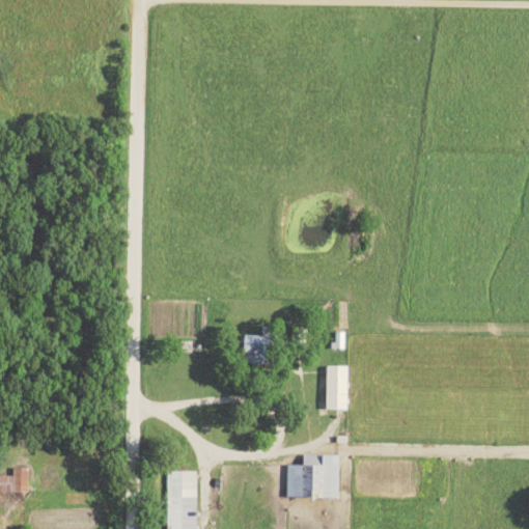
[(346,347),(346,332),(336,332),(337,342),(333,342),(333,347),(346,347)]
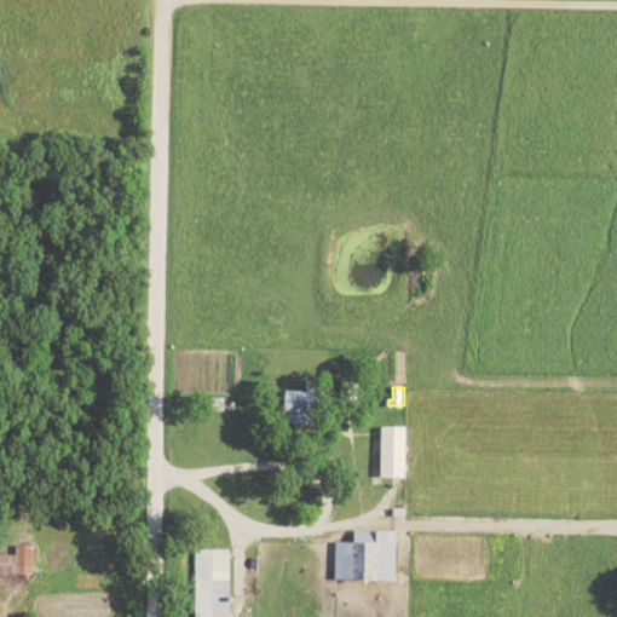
[(306,424),(307,391),(281,390),(280,422),(306,424)]
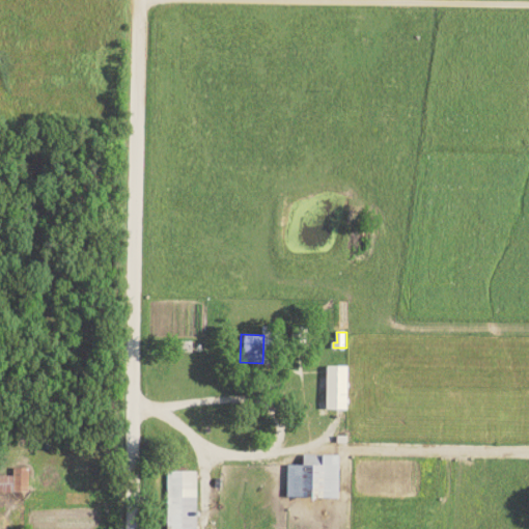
[(325,409),(346,409),(347,365),(326,365),(325,409)]
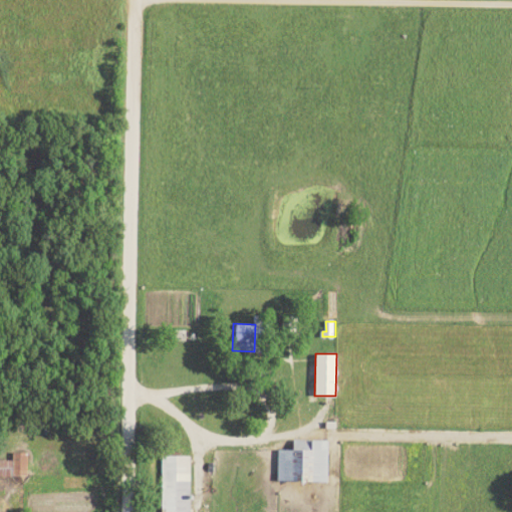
[(328,440),(292,439),(291,449),(277,449),(277,480),(306,481),(327,481),(328,440)]
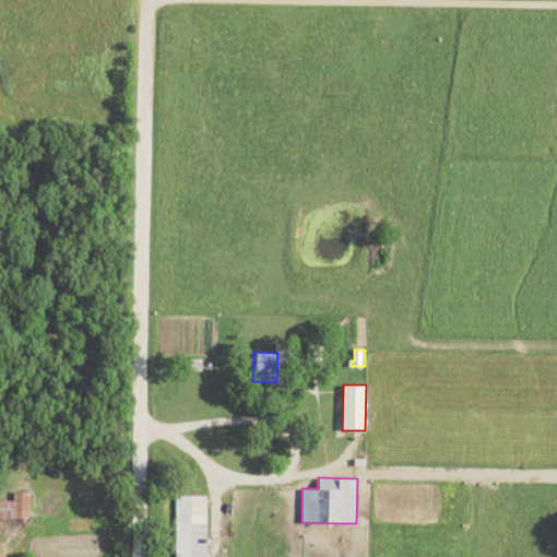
[(0,518),(31,517),(30,492),(13,493),(14,499),(0,499),(0,518)]
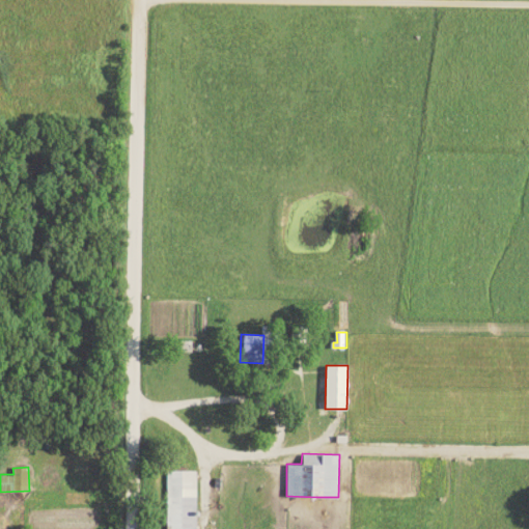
[(166,528),(196,528),(197,471),(167,470),(166,528)]
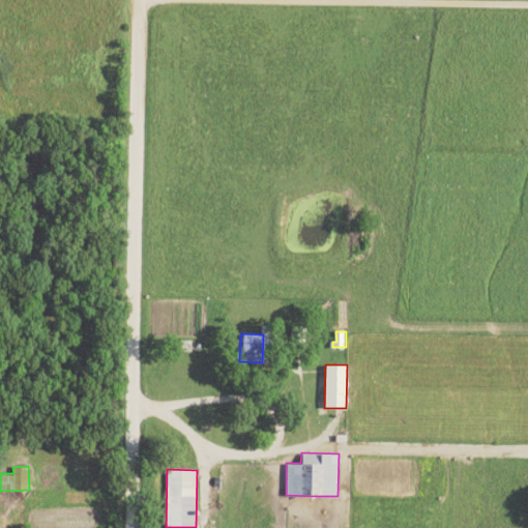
All buildings are outlined.
